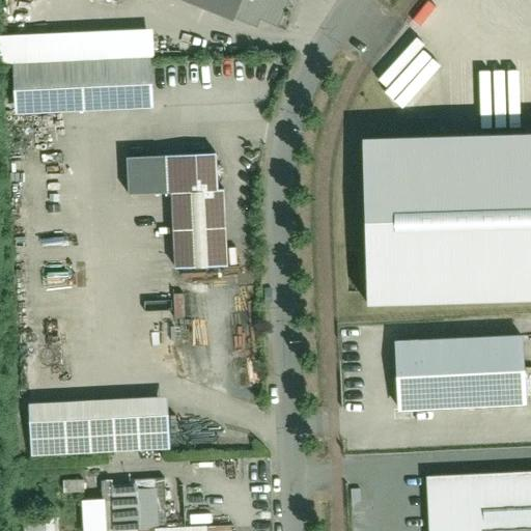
[(189,0),(233,18),(240,0),(189,0)]
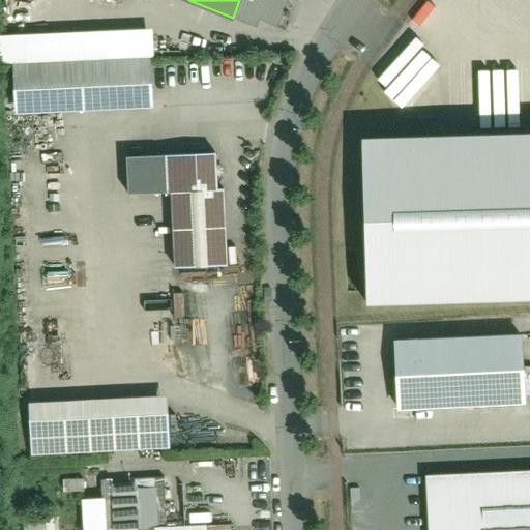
[(289,0),(239,0),(233,18),(257,28),(260,20),(278,27),(289,0)]
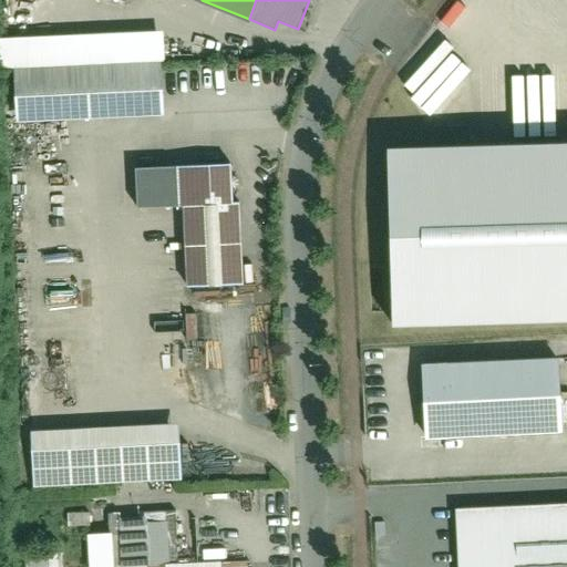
[(437,34),(395,76),(414,94),(456,52),(437,34)]
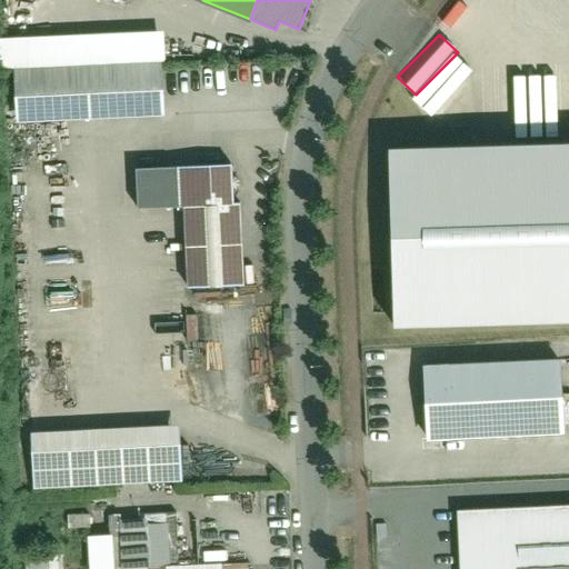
[(455,61),(425,95),(431,101),(461,68),(455,61)]
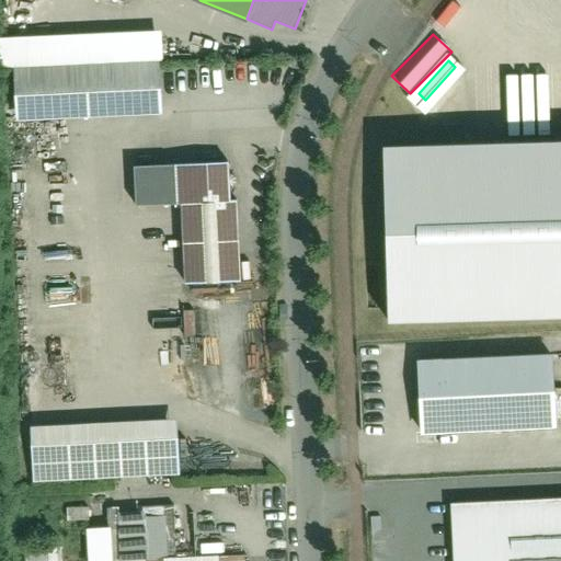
[(156,61),(15,69),(19,119),(159,112),(156,61)]
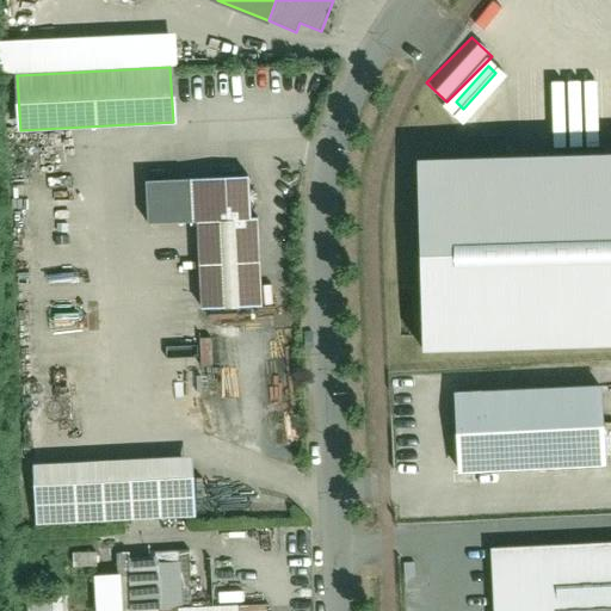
[(610,156),(418,164),(425,349),(610,343),(610,156)]
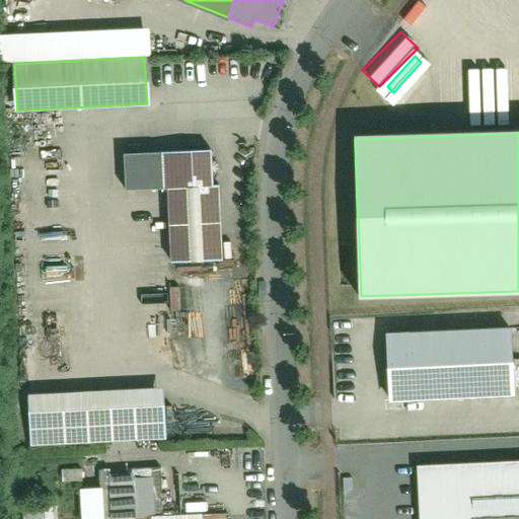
[(212,150),(160,152),(162,190),(168,189),(172,263),(223,261),(219,186),(214,187),(212,150)]
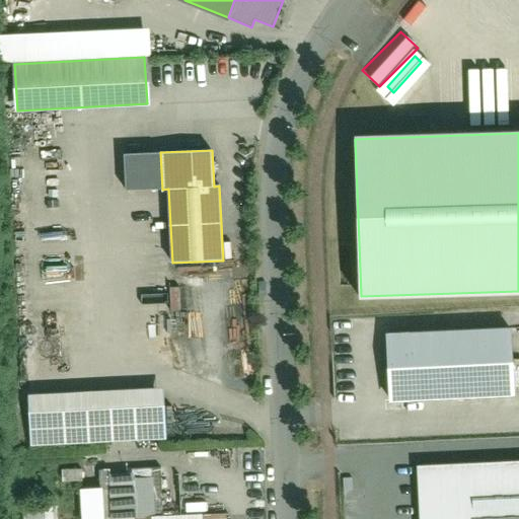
[(504,329),(385,336),(389,401),(507,395),(504,329)]
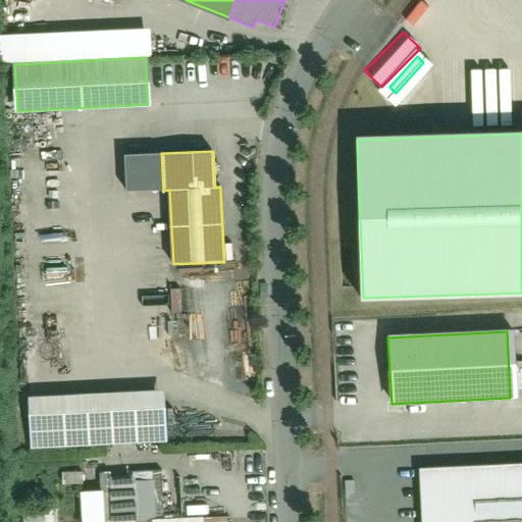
[(32,448),(161,440),(158,389),(30,398),(32,448)]
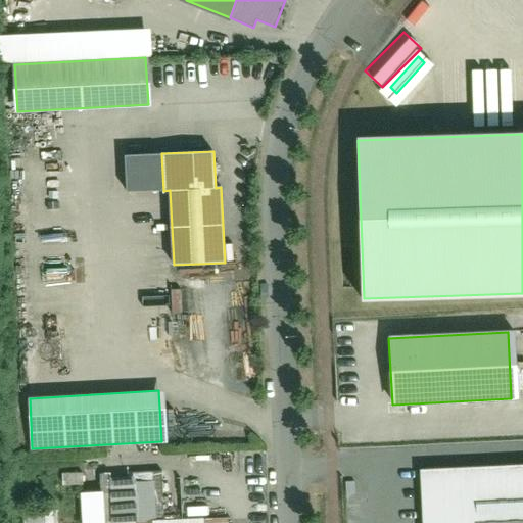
[(420,522),(522,522),(522,471),(419,476),(420,522)]
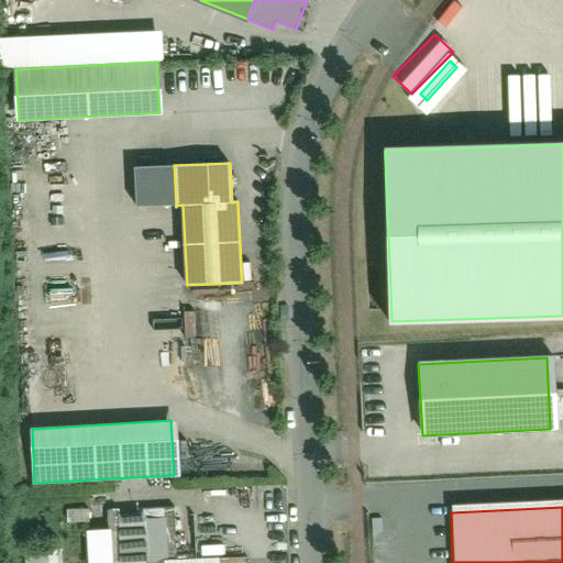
[(24,562),(50,562),(50,552),(25,551),(24,562)]
